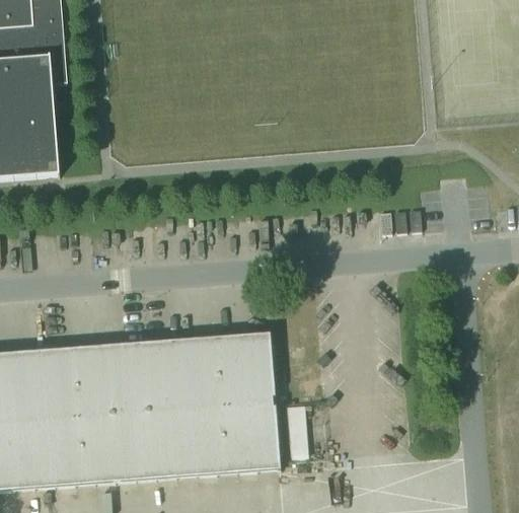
[(67,82),(60,0),(0,0),(0,178),(58,174),(58,175),(60,175),(53,83),(67,82)]
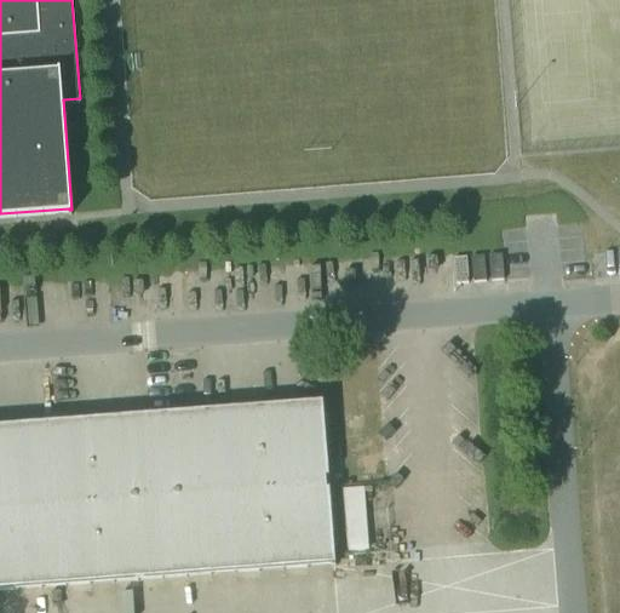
[(482,251),(484,276),(498,275),(495,250),(482,251)]
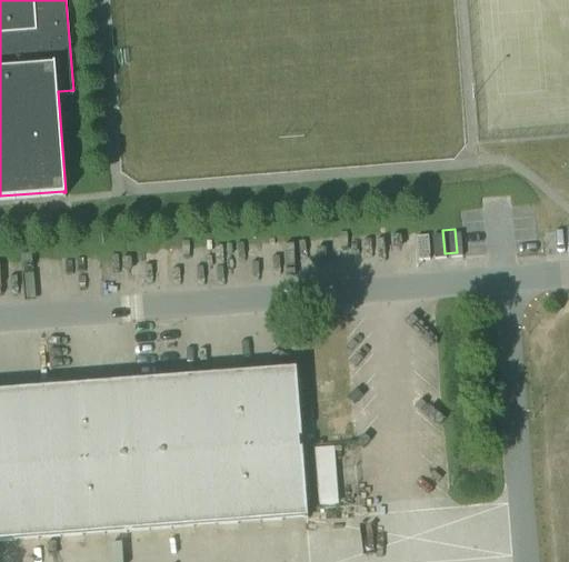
[(443,253),(441,230),(429,231),(431,254),(443,253)]
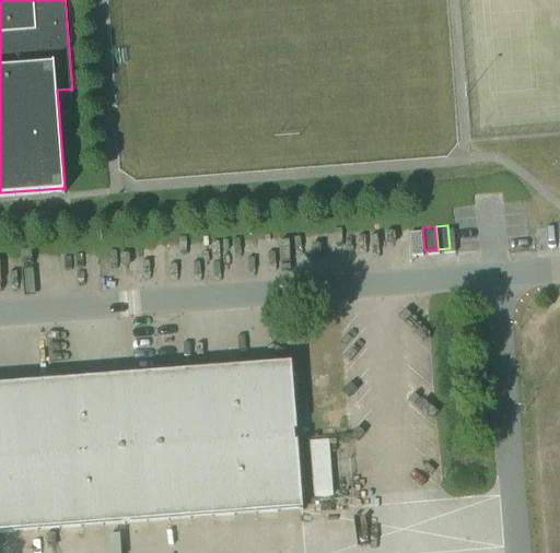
[(423,250),(421,227),(409,228),(411,251),(423,250)]
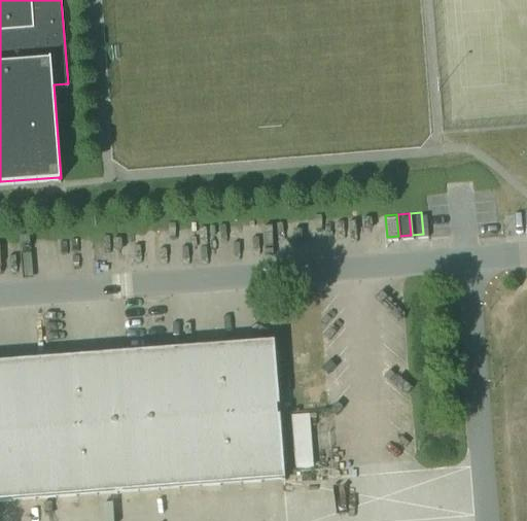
[(0,495),(285,474),(280,411),(277,411),(277,401),(279,401),(274,337),(0,357),(0,495)]
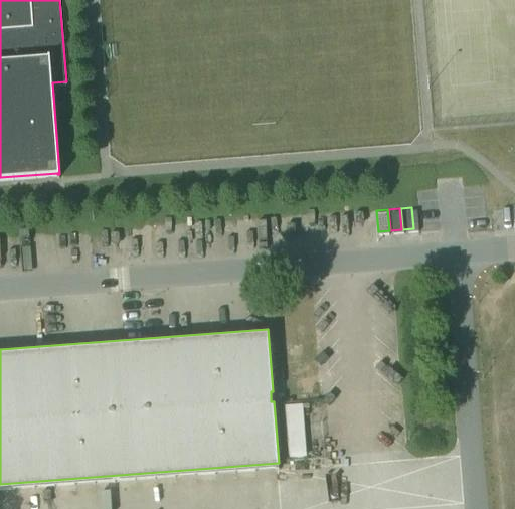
[(305,453),(302,402),(286,403),(290,454),(305,453)]
